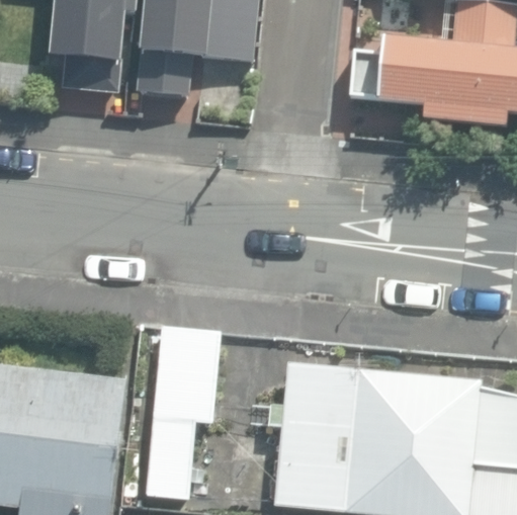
[(69,86),(121,92),(130,20),(138,21),(140,0),(64,0),(58,60),(72,61),(69,86)]
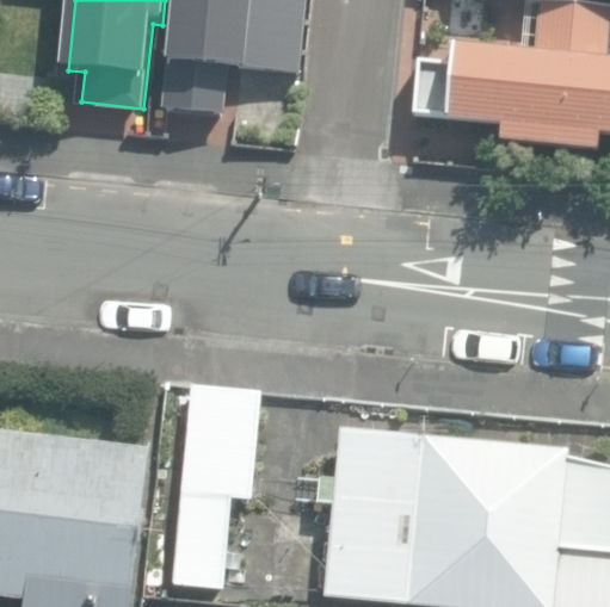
[(178,0),(170,105),(222,110),(226,64),(290,70),(296,0),(178,0)]
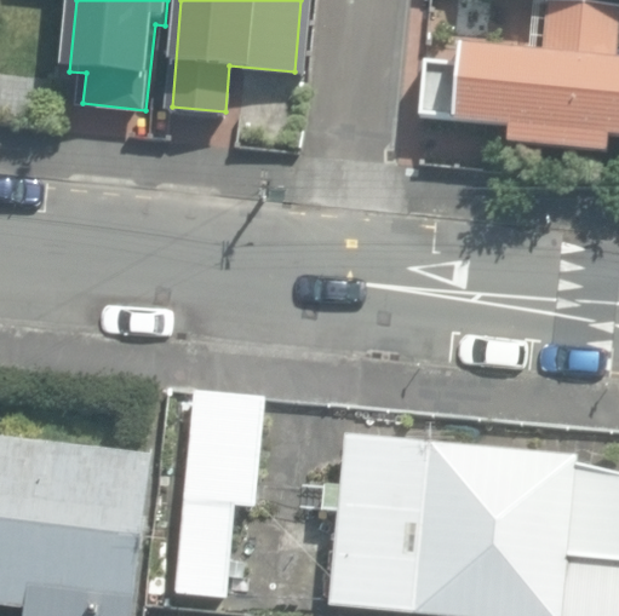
[(506,140),(602,147),(603,130),(618,130),(618,55),(613,55),(618,3),(589,0),(546,0),(544,39),(459,33),(457,58),(424,56),(419,116),(508,124),(506,140)]
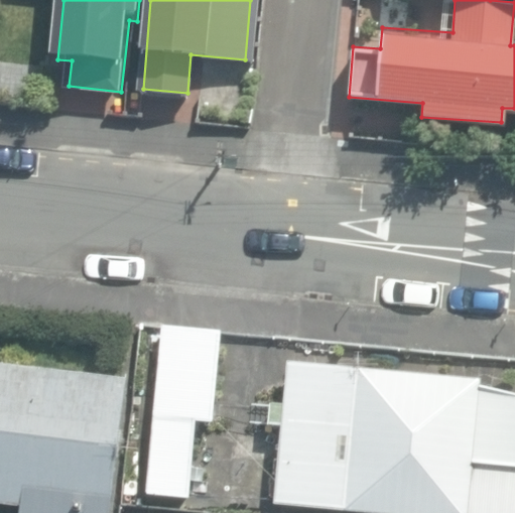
[(145,488),(187,492),(195,415),(209,416),(217,327),(160,322),(145,488)]
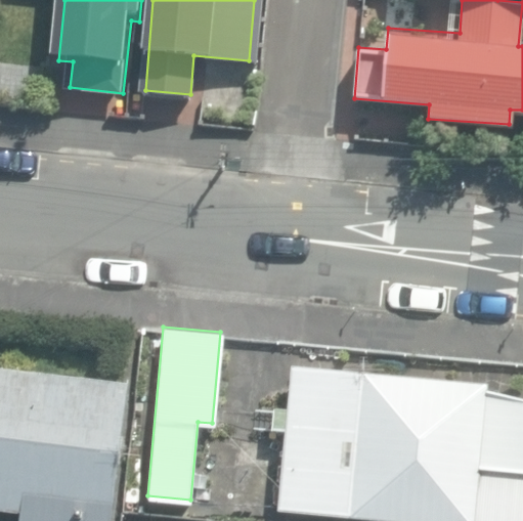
[(24,520),(113,520),(129,384),(0,367),(0,511),(25,514),(24,520)]
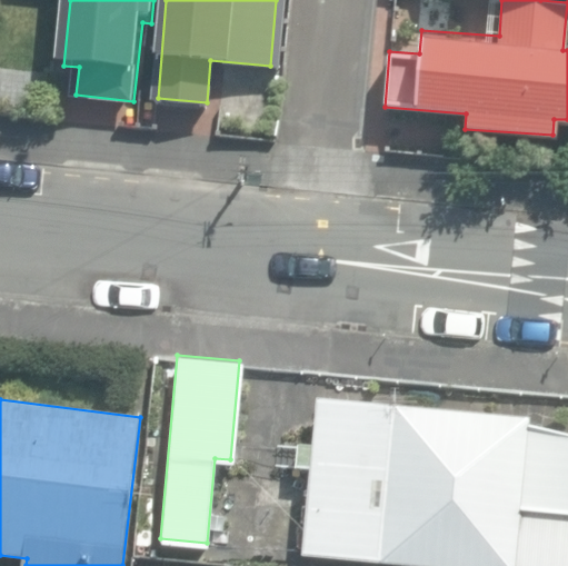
[(302,554),(432,565),(567,565),(567,433),(529,424),(530,415),(319,399),(315,445),(299,444),(298,468),(310,468),(302,554)]
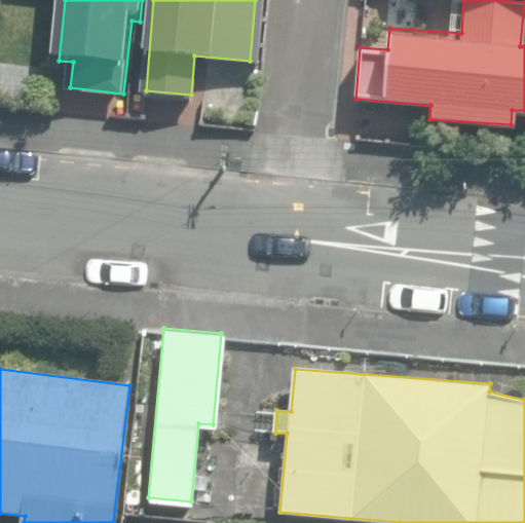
All buildings are outlined.
